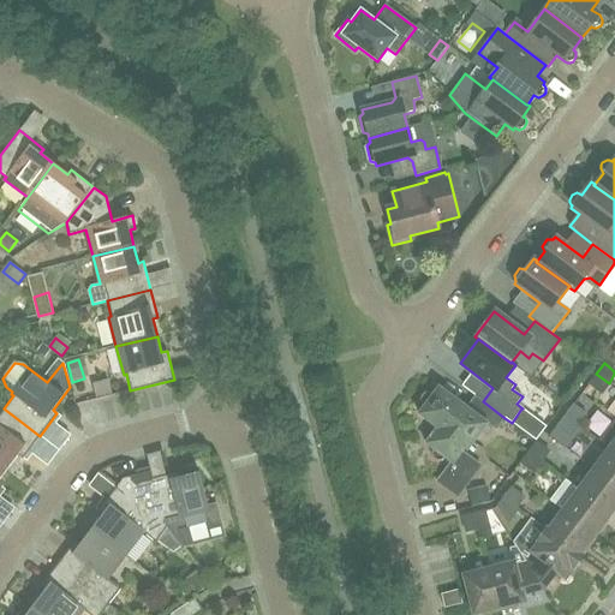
[(601,393),(609,383),(596,374),(589,383),(601,393)]
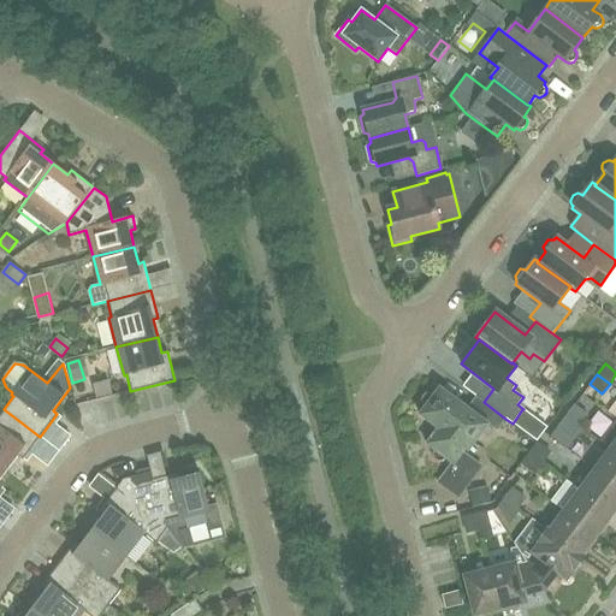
[(95,402),(114,398),(112,384),(93,388),(95,402)]
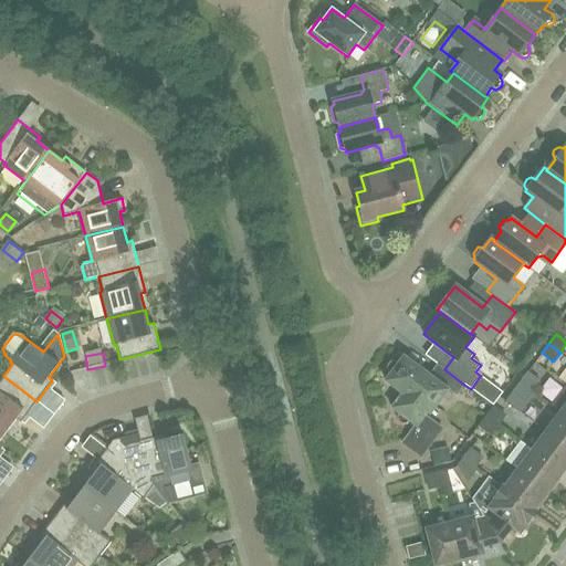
[(429,413),(448,389),(456,396),(464,385),(444,369),(438,365),(429,376),(404,356),(399,362),(396,360),(394,360),(390,362),(388,363),(387,365),(386,367),(386,370),(387,373),(389,375),(385,380),(401,394),(391,408),(398,412),(397,415),(397,417),(397,420),(398,421),(400,423),(402,423),(406,423),(408,422),(409,421),(415,426),(401,443),(420,457),(441,428),(425,416),(427,412),(429,413)]
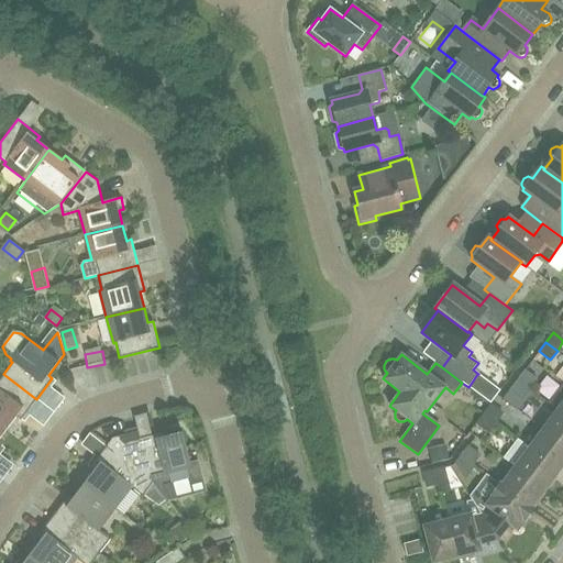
[(517,381),(529,388),(536,379),(525,371),(517,381)]
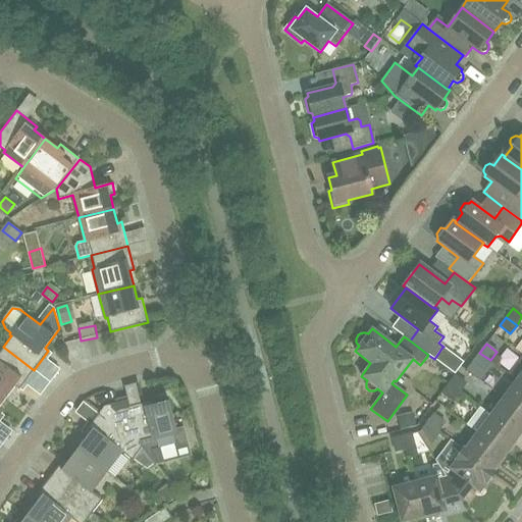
[(34,370),(3,347),(0,351),(0,394),(6,399),(15,386),(18,389),(34,370)]
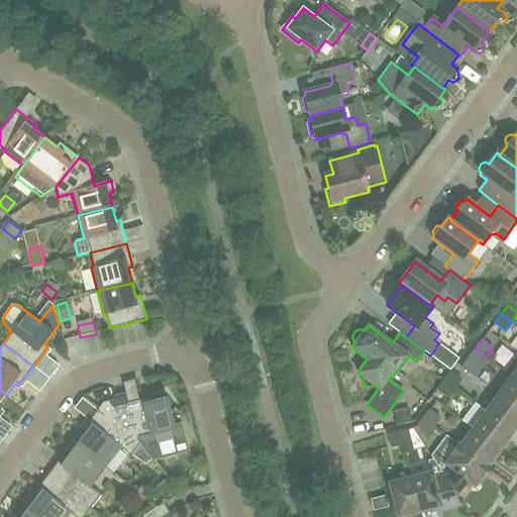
[(438,343),(430,355),(450,371),(458,358),(438,343)]
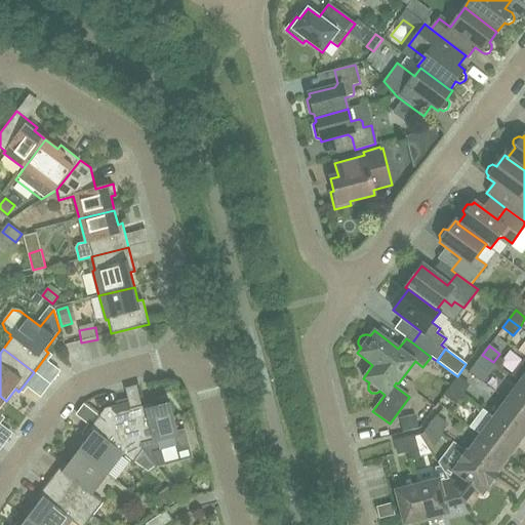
[(493,362),(482,355),(476,363),(486,371),(493,362)]
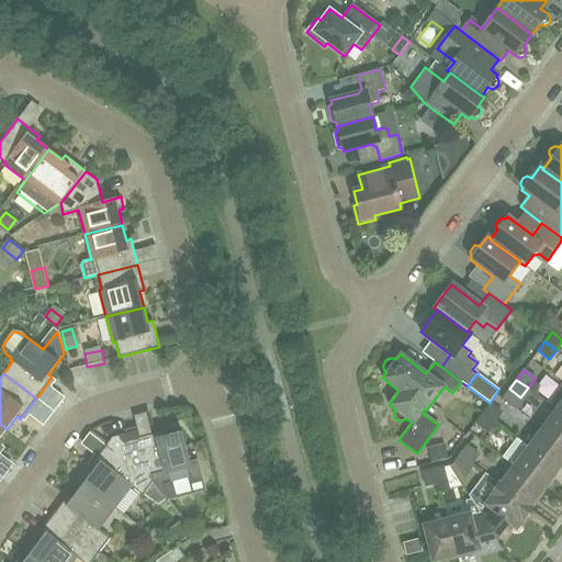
[(561,413),(561,383),(548,401),(557,408),(555,408),(561,413)]
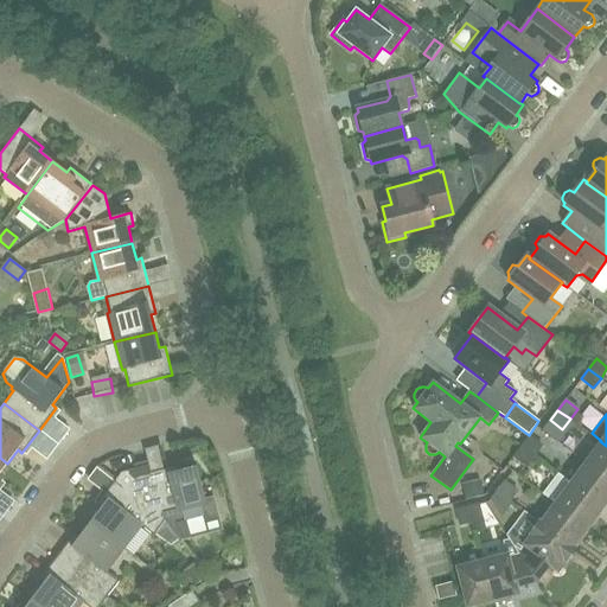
[(529,436),(522,446),(534,455),(541,446),(529,436)]
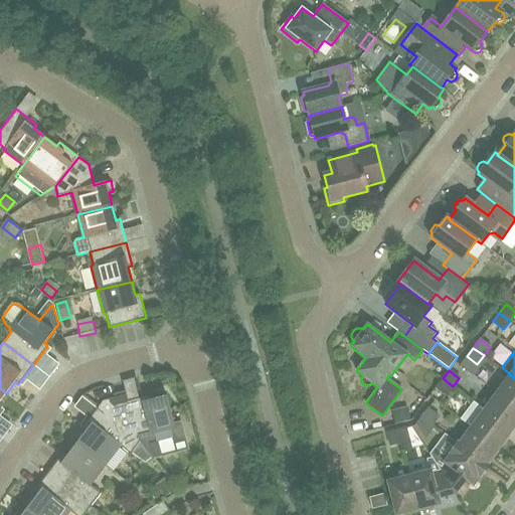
[(514,405),(514,378),(509,374),(496,392),(514,405)]
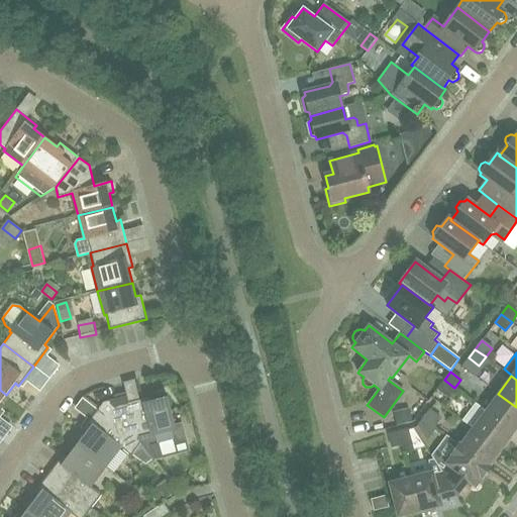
[(448,397),(454,388),(444,380),(437,389),(448,397)]
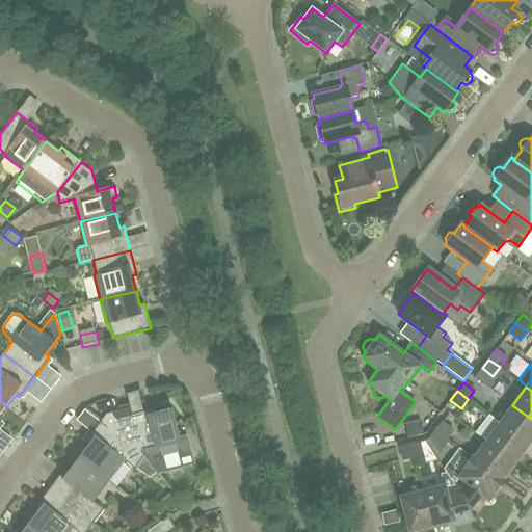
[(528,445),(531,439),(531,419),(512,405),(499,423),(528,445)]
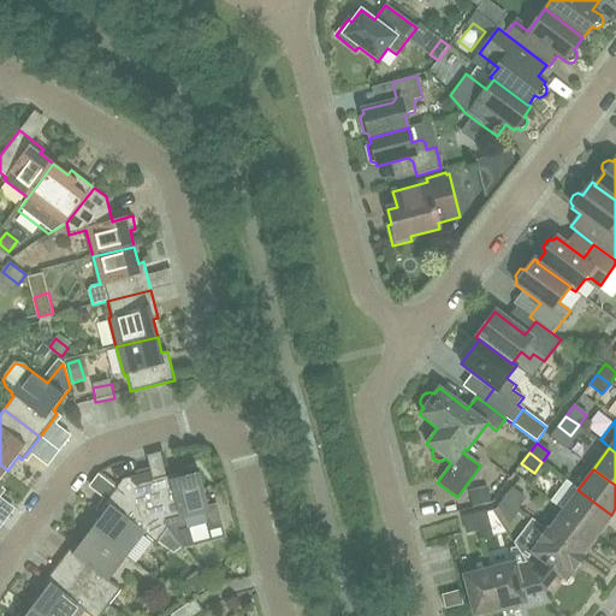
[(208,508),(200,473),(182,478),(181,472),(152,479),(150,472),(122,479),(116,487),(167,527),(167,528),(182,548),(193,545),(188,527),(206,523),(207,531),(221,527),(215,505),(208,508)]
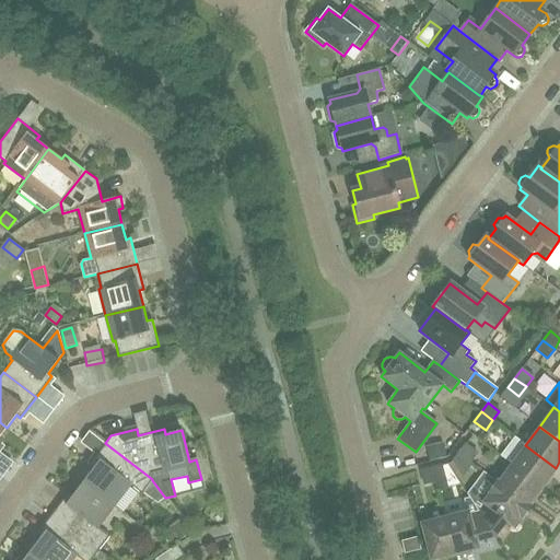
[(541,487),(556,468),(525,445),(514,436),(500,455),(512,463),(511,464),(541,487)]
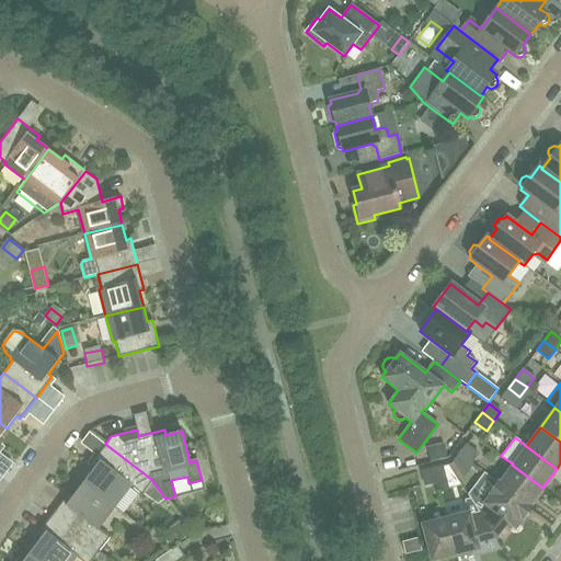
[(141,494),(152,481),(152,480),(105,444),(89,466),(93,469),(82,483),(113,506),(129,485),(141,494)]
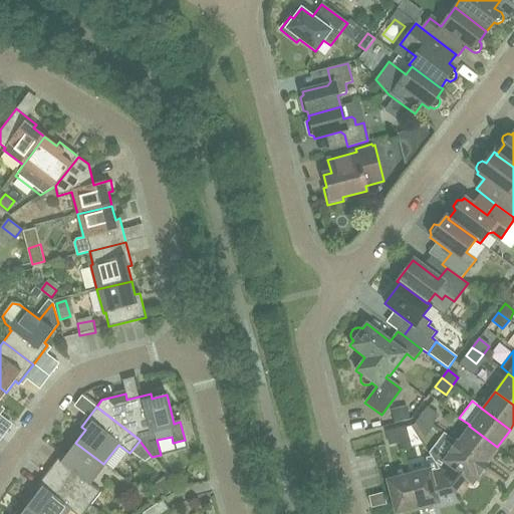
[(410,421),(407,407),(392,411),(395,425),(410,421)]
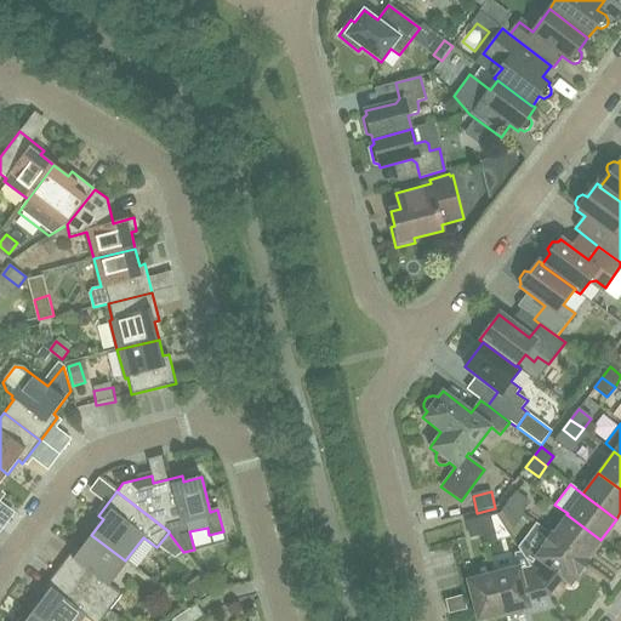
[(520,512),(529,502),(516,493),(508,503),(520,512)]
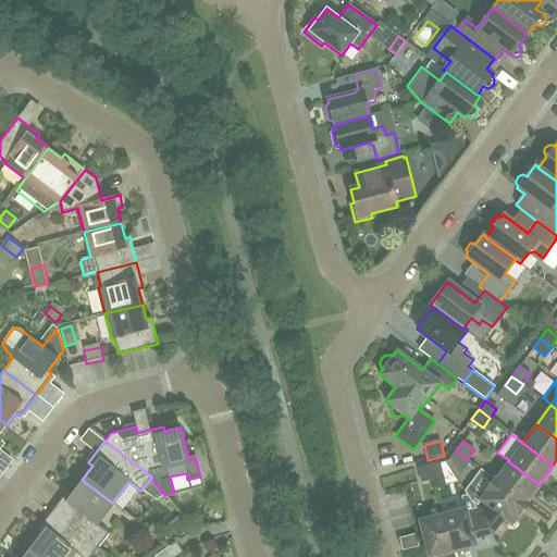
[(469,461),(467,459),(456,452),(450,458),(463,468),(469,461)]
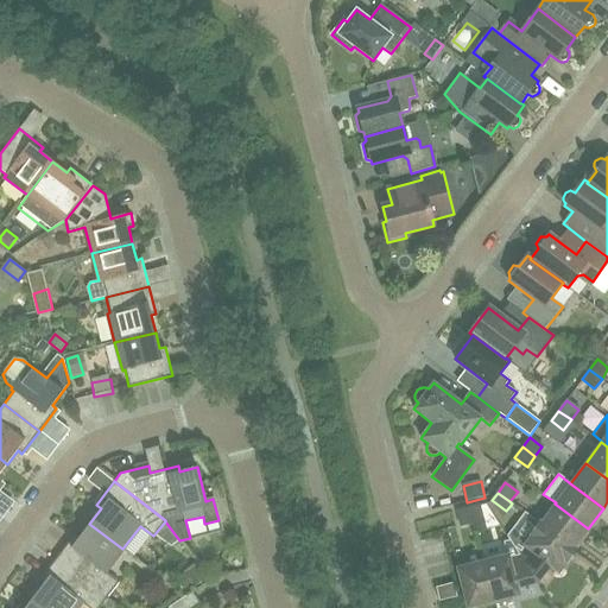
[(572,550),(574,549),(588,529),(555,504),(540,524),(539,524),(572,550)]
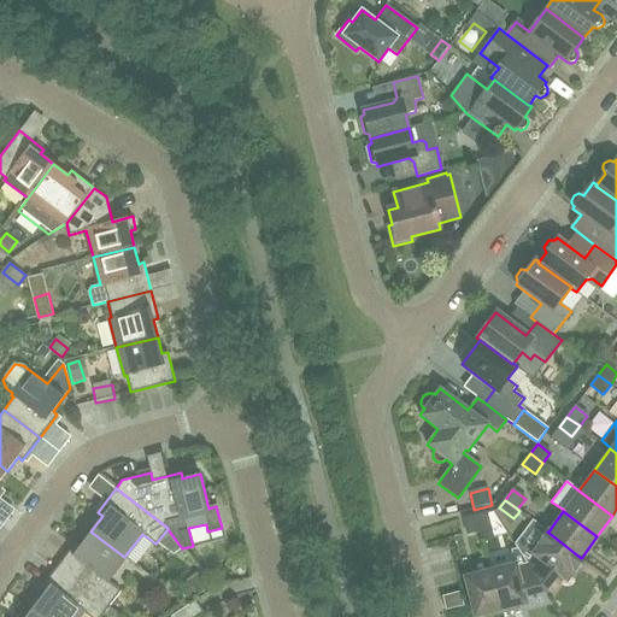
[(486,512),(476,515),(480,530),(482,539),(493,536),(491,529),(486,512)]
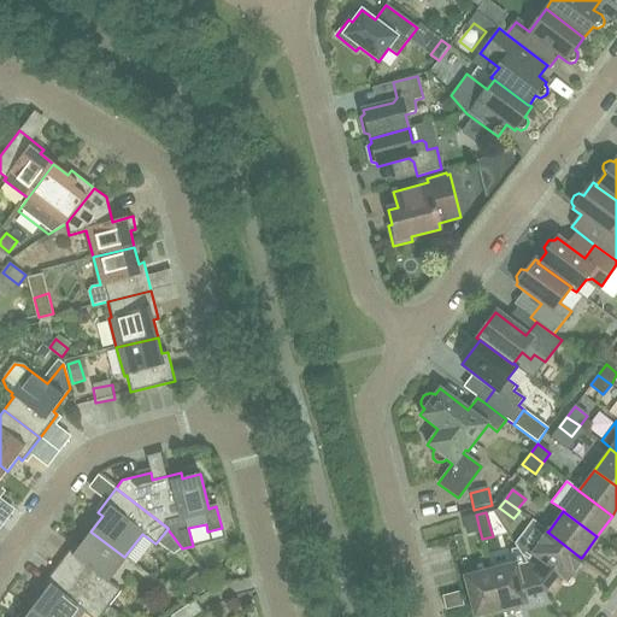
[(468,533),(480,530),(476,515),(463,518),(468,533)]
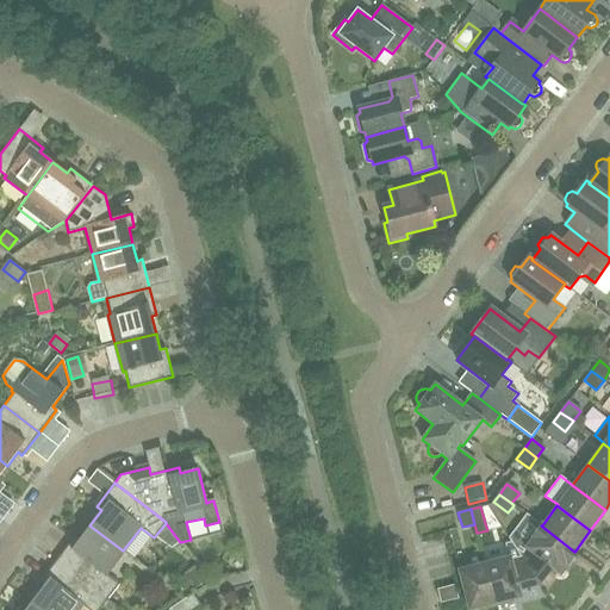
[(561,574),(578,552),(576,551),(574,552),(541,526),(542,526),(540,523),(523,546),(528,549),(521,558),(539,584),(552,567),(561,574)]
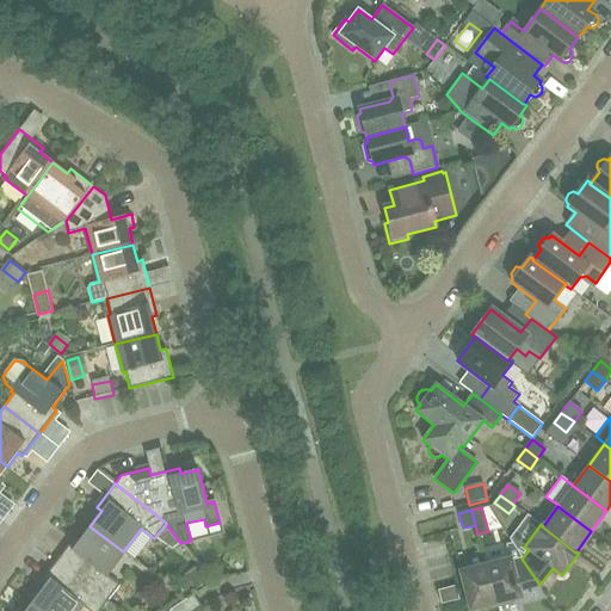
[(105,574),(123,551),(90,526),(79,541),(74,537),(56,561),(107,600),(119,585),(105,574)]
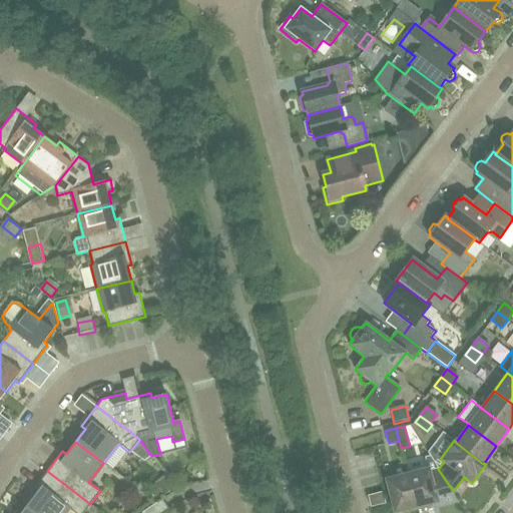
[(436,496),(453,491),(438,469),(436,466),(429,455),(423,456),(426,468),(407,473),(417,510),(429,506),(428,504),(438,502),(436,496)]
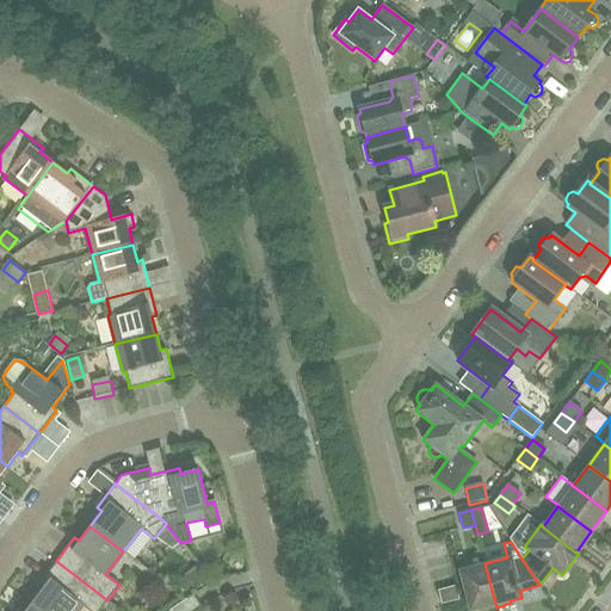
[(99,610),(107,600),(56,561),(37,585),(42,588),(31,603),(41,610),(76,610),(81,606),(88,610),(99,610)]
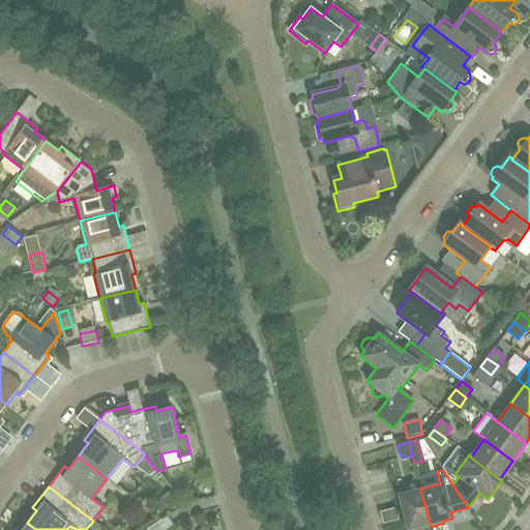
[(431,527),(420,489),(399,495),(407,529),(417,528),(417,529),(431,527)]
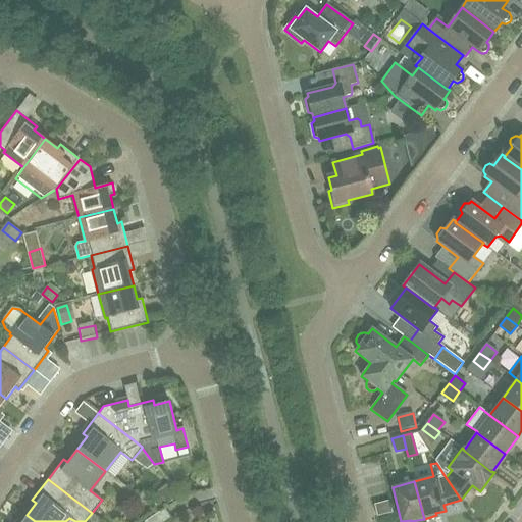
[(178,498),(170,484),(160,491),(168,505),(178,498)]
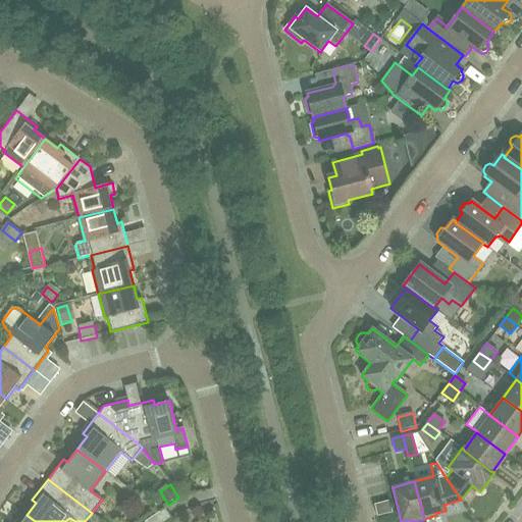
[(392,512),(388,500),(374,504),(377,516),(392,512)]
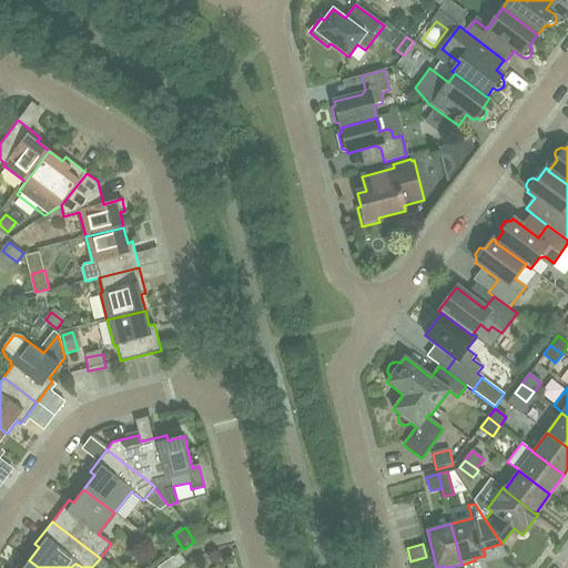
[(180,567),(186,564),(179,553),(156,567),(180,567)]
